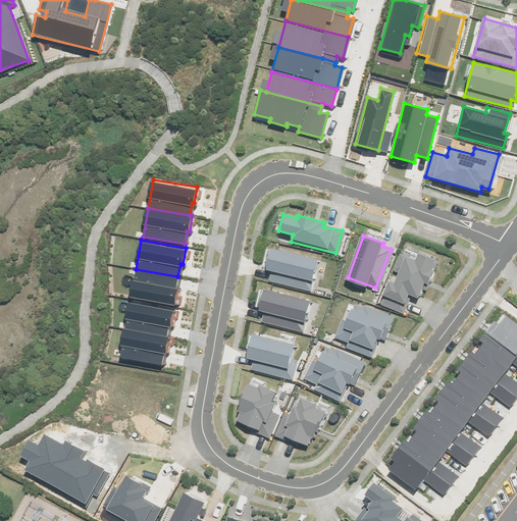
[(271,248),(266,270),(269,271),(266,281),(308,291),(310,279),(312,280),(317,258),(271,248)]
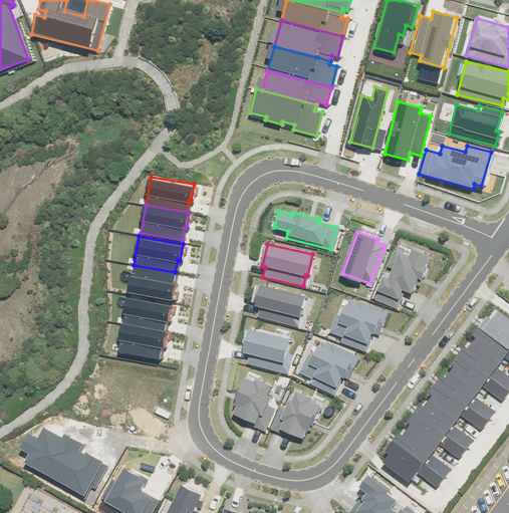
[(393,249),(388,262),(394,265),(388,278),(383,276),(373,299),(394,307),(401,288),(412,292),(418,277),(421,278),(429,257),(411,250),(408,256),(393,249)]
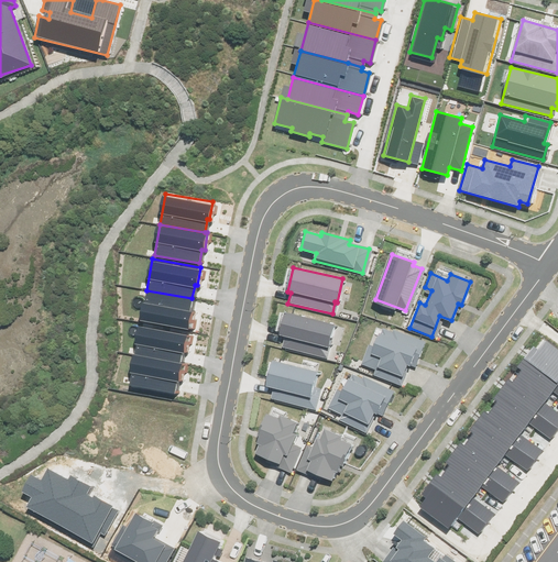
[(192,298),(146,290),(141,321),(189,330),(193,312),(189,311),(192,298)]
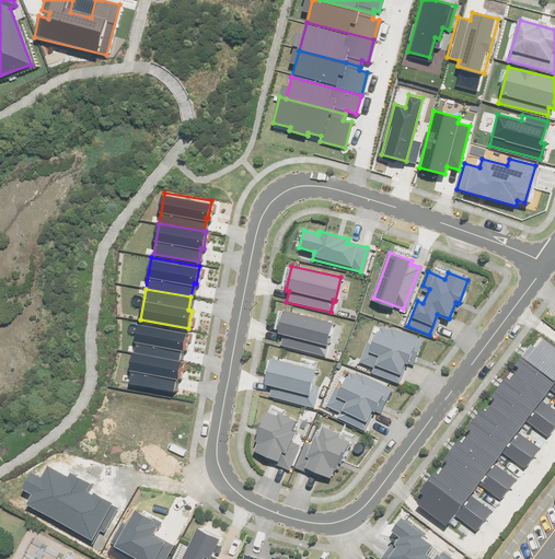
[(284,310),(278,335),(281,336),(278,347),(323,357),(325,345),(327,345),(333,322),(284,310)]
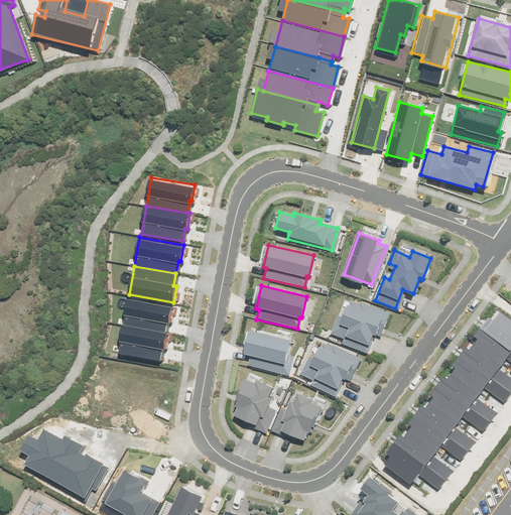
[(129,296),(124,326),(165,333),(167,319),(170,320),(173,304),(129,296)]
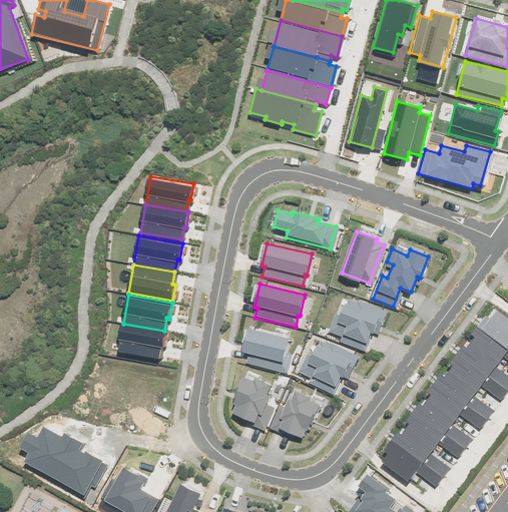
[(346,299),(338,321),(349,325),(343,341),(364,349),(371,332),(378,334),(386,311),(356,300),(355,303),(346,299)]
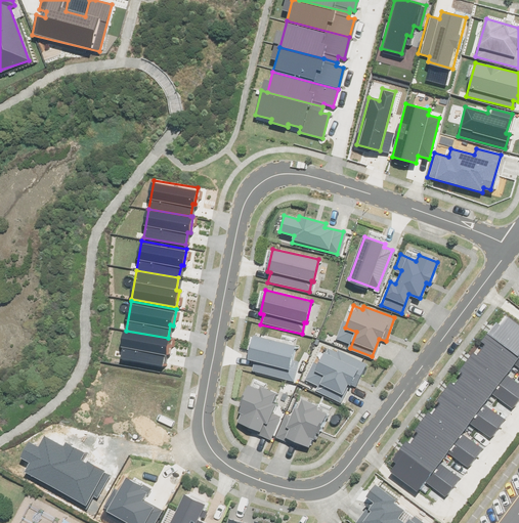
[(484,344),(477,354),(503,375),(512,363),(518,368),(518,325),(507,316),(500,325),(494,322),(480,341),(484,344)]
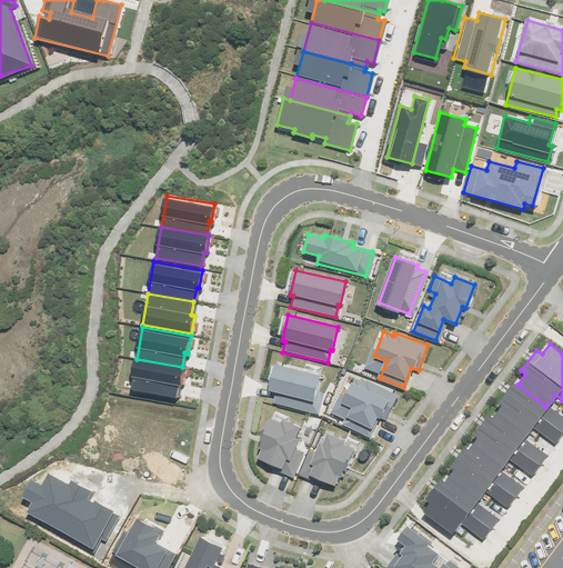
[(137,359),(132,390),(177,398),(180,385),(182,385),(186,367),(182,367),(137,359)]
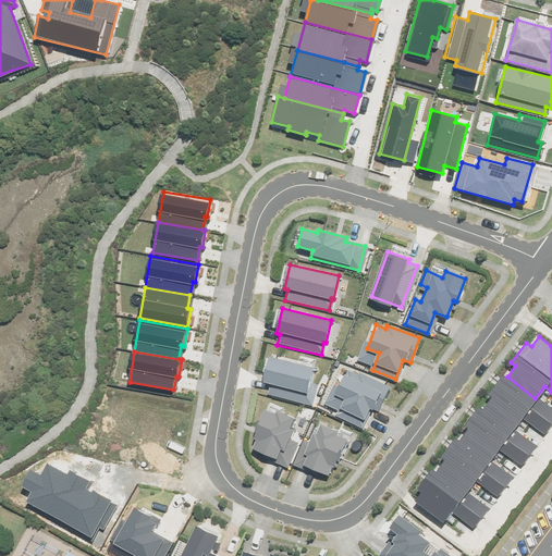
[(270,356),(265,381),(268,381),(265,393),(309,403),(314,384),(310,383),(314,367),(270,356)]
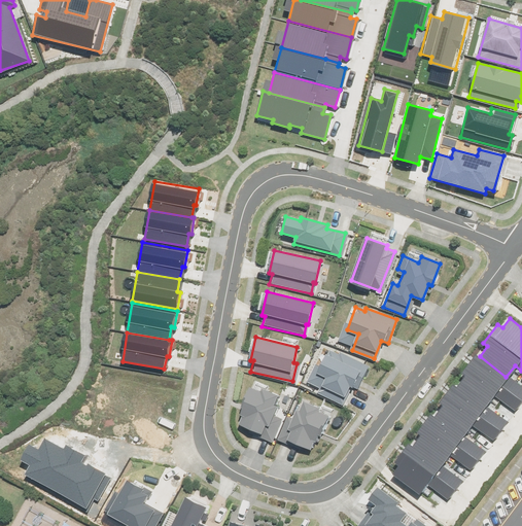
[(327,350),(317,372),(327,377),(319,393),(341,402),(349,386),(356,389),(368,365),(337,351),(336,354),(327,350)]
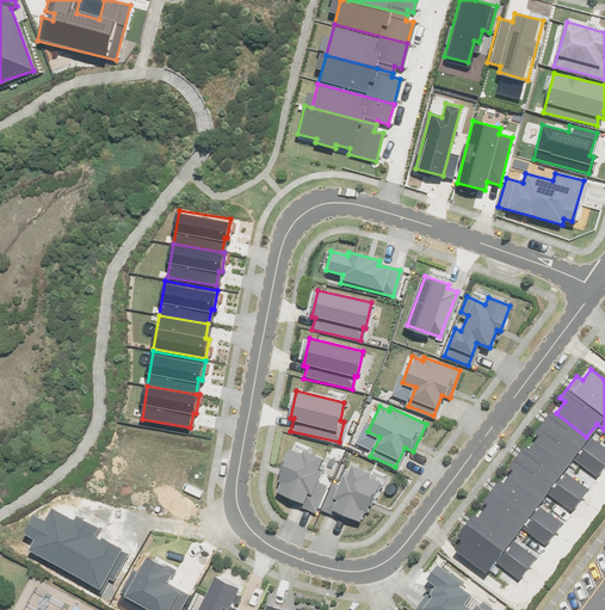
[(541,436),(531,449),(563,472),(572,460),(594,476),(604,461),(604,449),(586,437),(556,413),(551,411),(536,432),(541,436)]
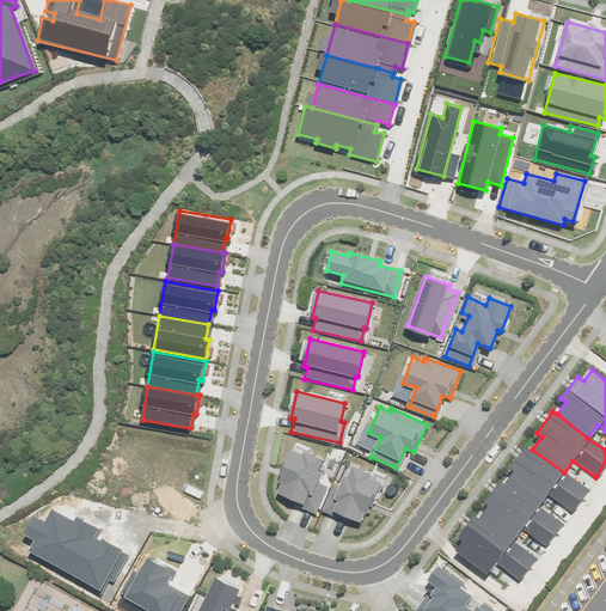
[(515,470),(506,483),(537,506),(546,493),(569,509),(585,489),(564,472),(532,450),(526,445),(510,466),(515,470)]
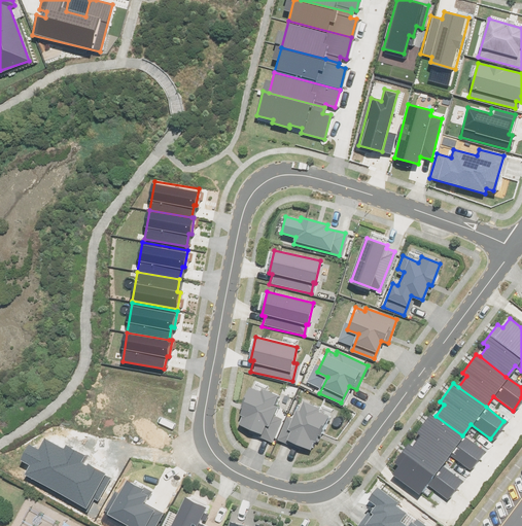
[(249,388),(236,423),(246,426),(245,431),(270,442),(279,417),(274,414),(277,407),(273,405),(277,394),(261,388),(259,391),(249,388)]
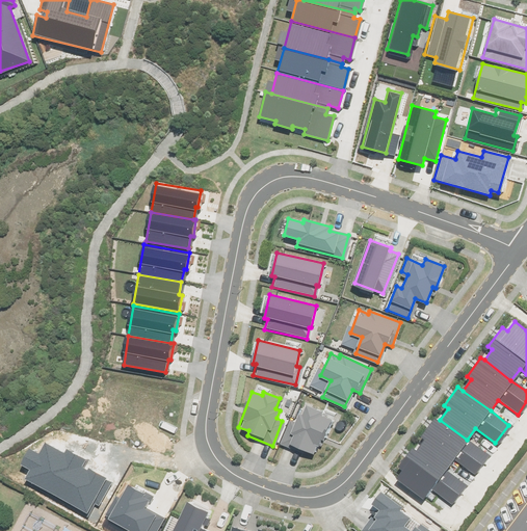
[(307,404),(302,415),(298,413),(290,432),(294,434),(290,443),(312,452),(316,443),(319,444),(321,437),(324,440),(333,419),(322,414),(323,410),(307,404)]
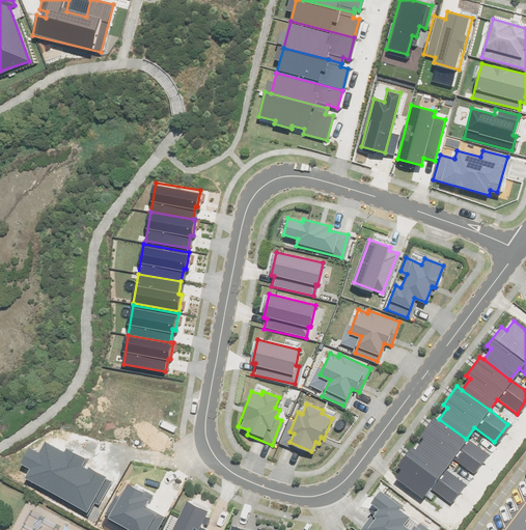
[(425,438),(417,448),(444,469),(452,457),(471,472),(486,453),(476,446),(466,439),(439,419),(435,416),(420,435),(425,438)]
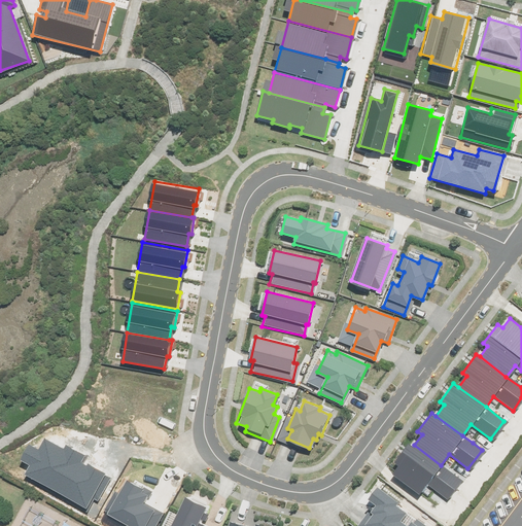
[(23,467),(18,476),(82,514),(90,500),(93,502),(106,480),(83,466),(81,468),(75,465),(79,458),(61,448),(59,451),(39,440),(33,451),(24,446),(13,462),(23,467)]
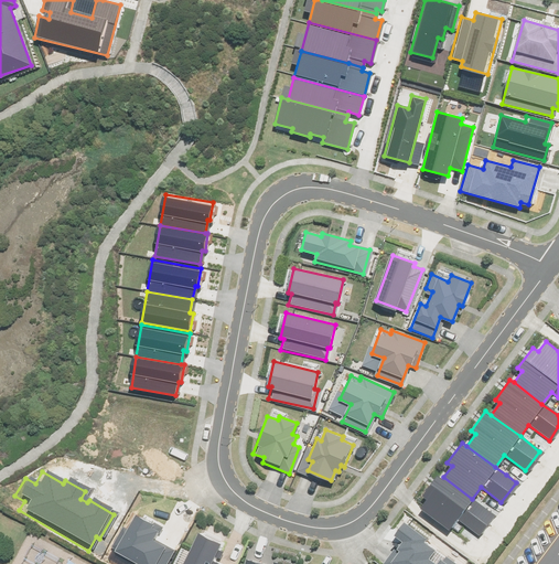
[(428,498),(420,508),(449,530),(457,520),(479,536),(494,514),(472,499),(443,477),(439,474),(422,495),(428,498)]
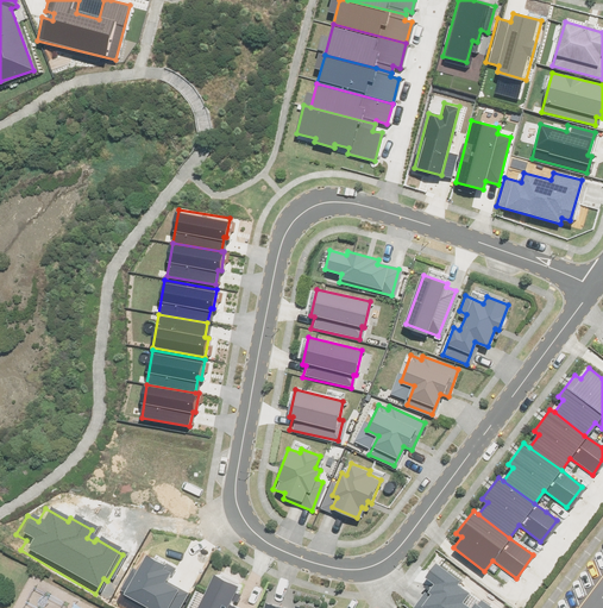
[(117,589),(151,607),(178,607),(188,593),(167,581),(174,568),(146,552),(137,570),(130,566),(117,589)]
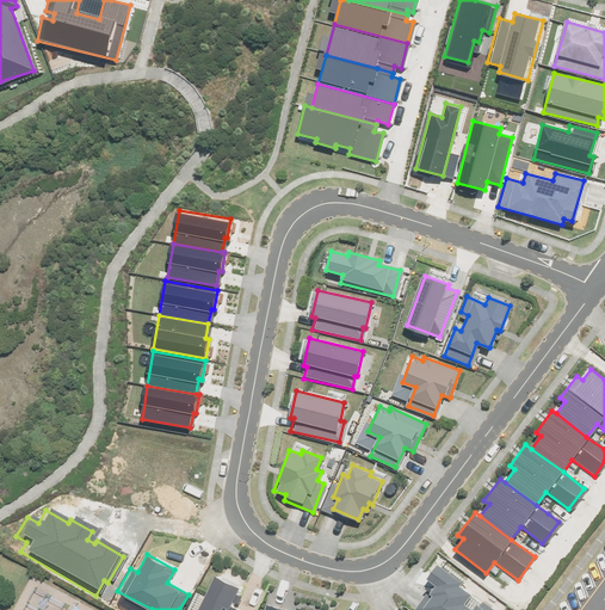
[(463,583),(438,562),(426,578),(434,585),(428,592),(432,595),(424,607),(427,609),(491,609),(460,586),(463,583)]
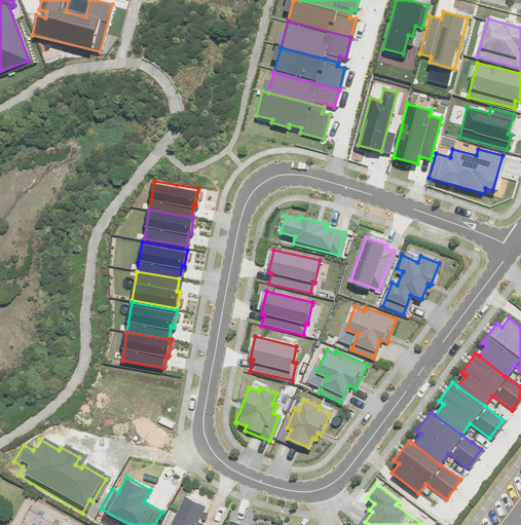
[(185,492),(169,524),(207,524),(198,521),(208,503),(185,492)]
